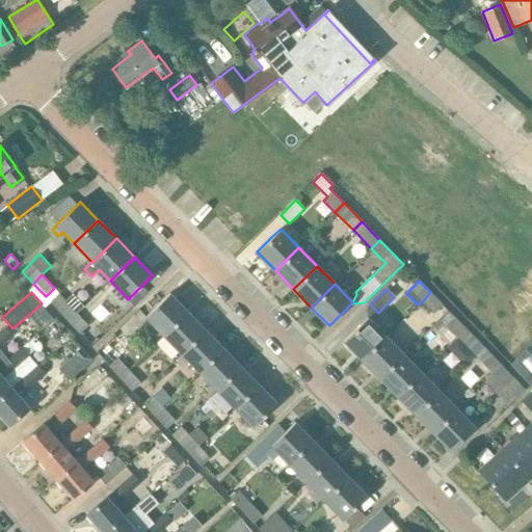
[(430,292),(422,301),(434,314),(444,304),(430,292)]
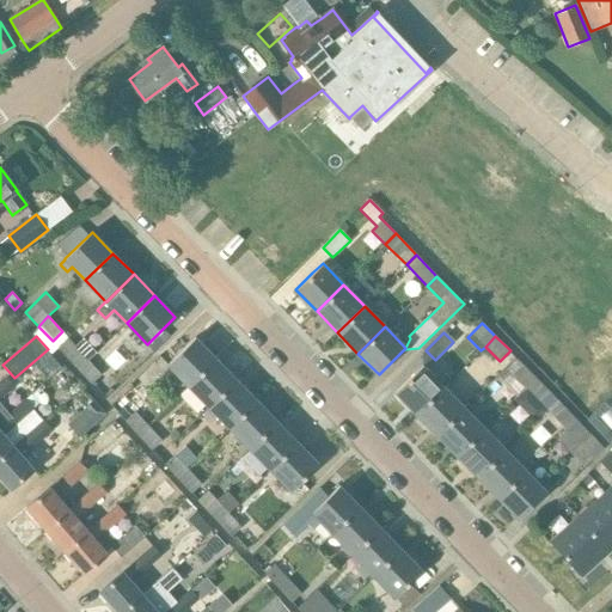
[(78,369),(89,360),(96,354),(81,340),(75,346),(67,337),(56,347),(78,369)]
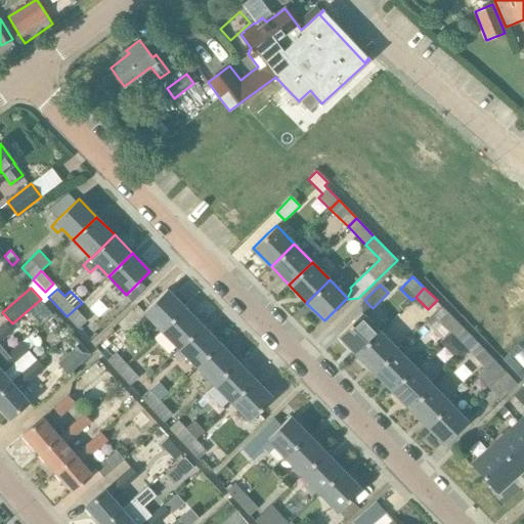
[(167,289),(153,303),(143,312),(161,331),(185,307),(167,289)]
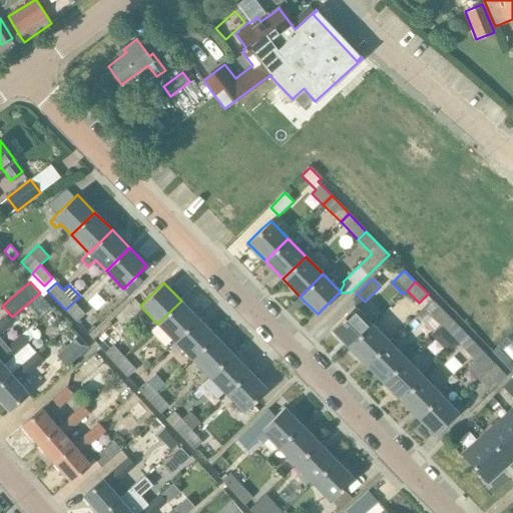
[(198,319),(181,301),(157,324),(175,341),(198,319)]
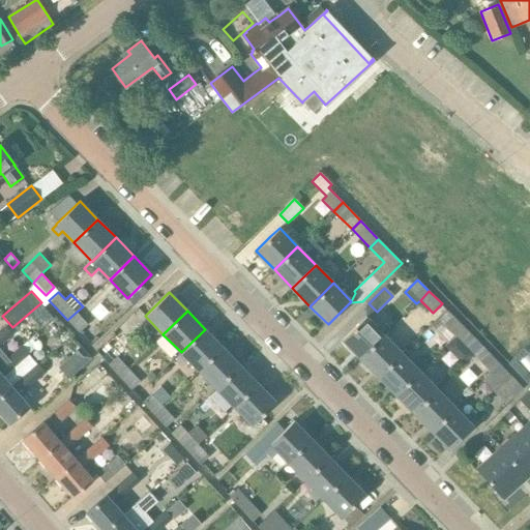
[(88,324),(77,312),(67,320),(80,332),(88,324)]
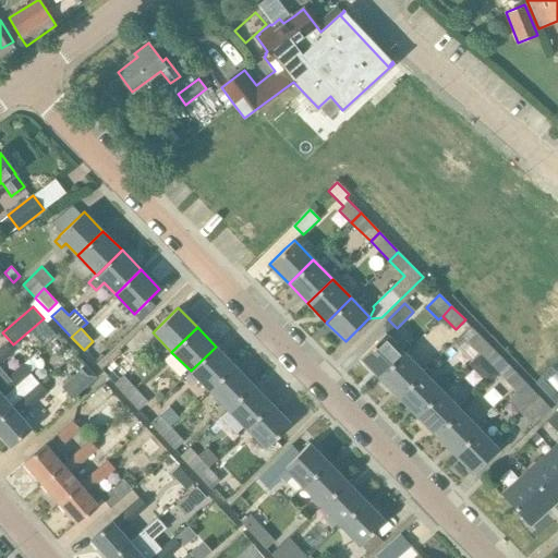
[(386,332),(376,342),(361,358),(379,377),(404,352),(386,332)]
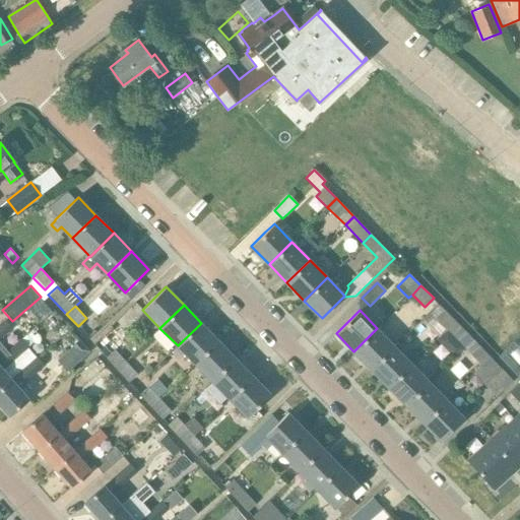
[(447,330),(456,321),(445,310),(436,319),(447,330)]
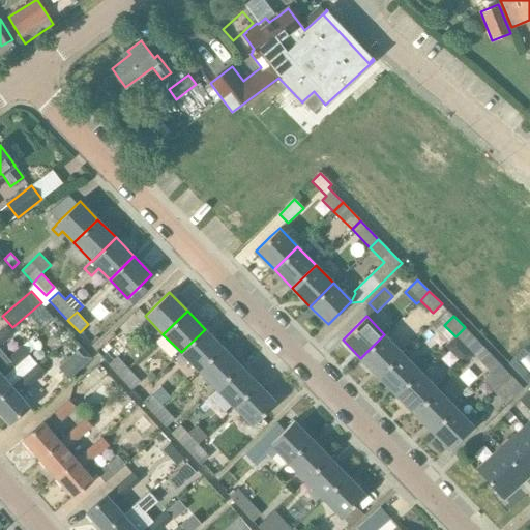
[(0,364),(8,357),(0,348),(0,346),(12,335),(5,326),(0,330),(0,364)]
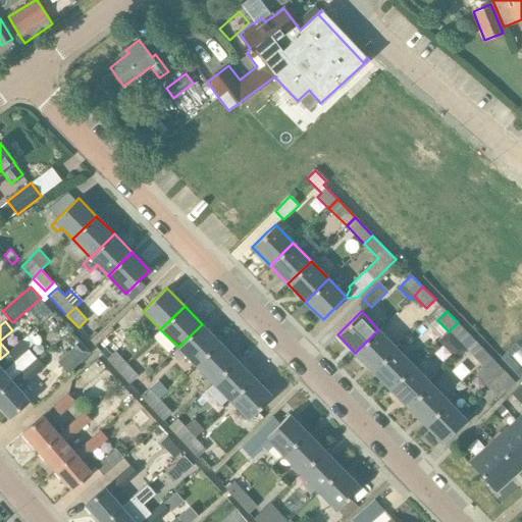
[(458,322),(449,331),(461,344),(470,334),(458,322)]
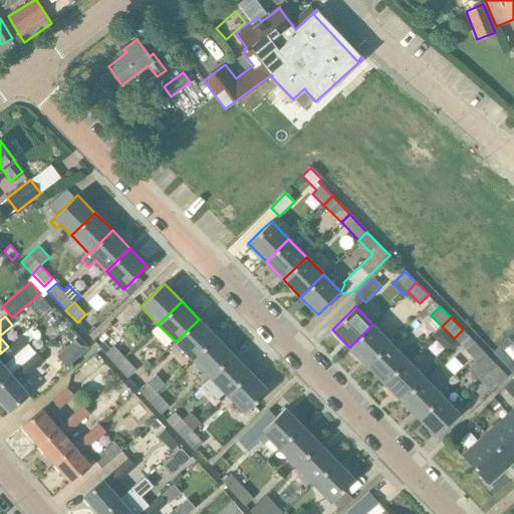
[(199,319),(176,341),(193,359),(216,336),(199,319)]
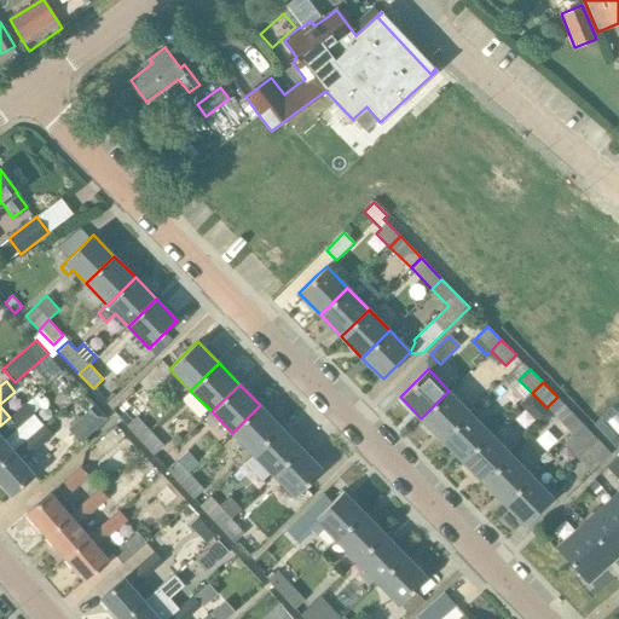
[(449,391),(421,418),(441,439),(470,411),(449,391)]
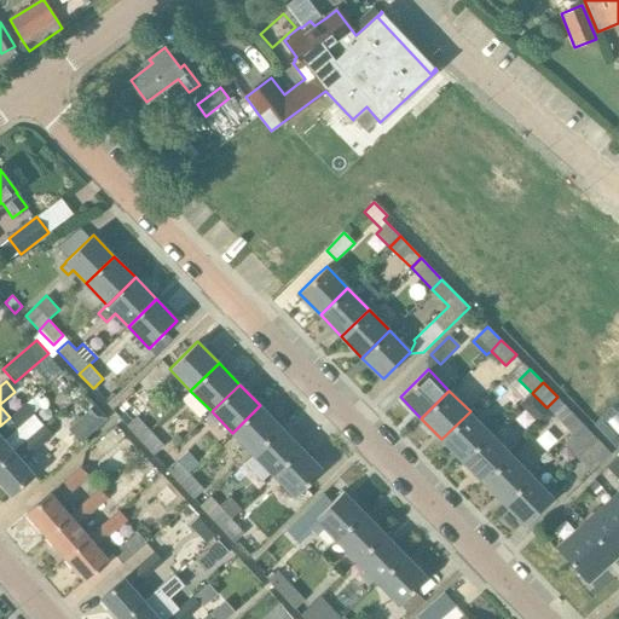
[(618,395),(595,423),(618,451),(618,450),(618,395)]
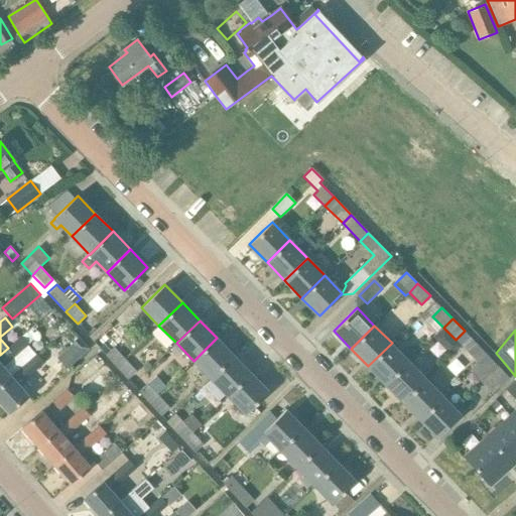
[(0,355),(0,387),(12,377),(11,376),(3,367),(27,346),(28,345),(21,336),(8,348),(0,355)]
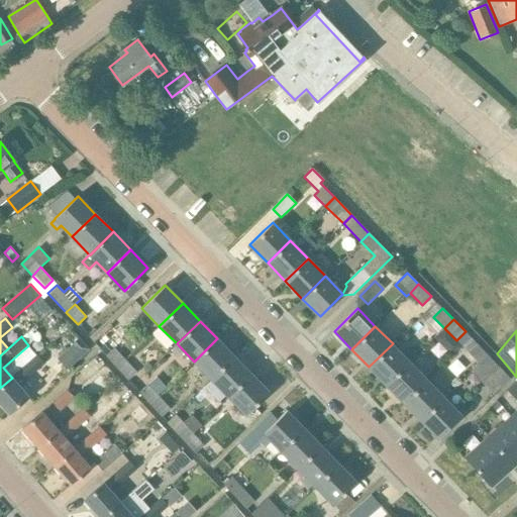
[(461,345),(479,364),(488,355),(471,337),(461,345)]
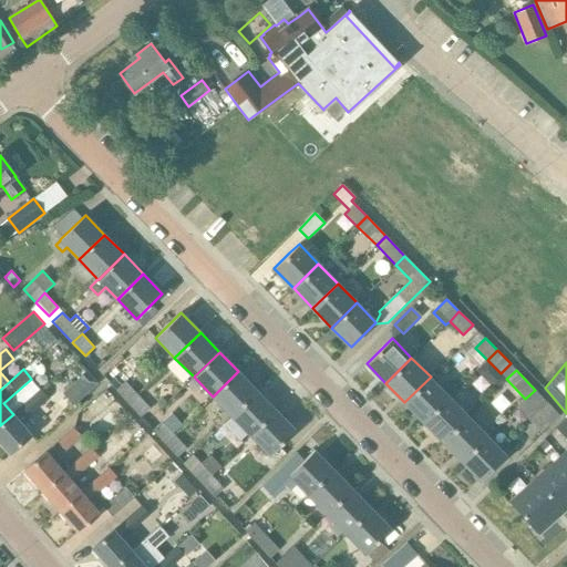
[(63,393),(73,405),(98,383),(86,371),(79,378),(80,379),(63,393)]
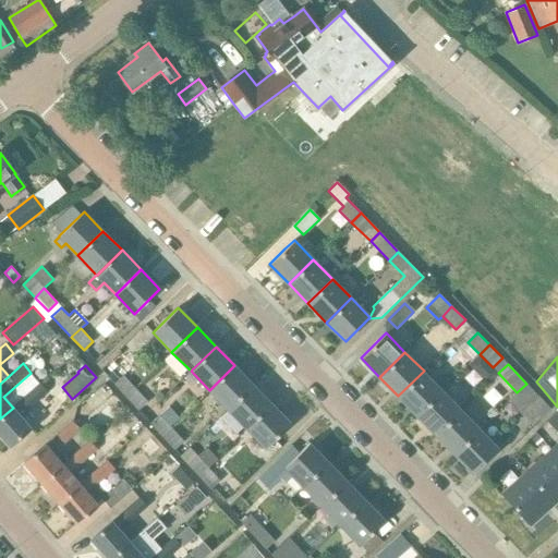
[(254,385),(234,365),(209,390),(228,410),(254,385)]
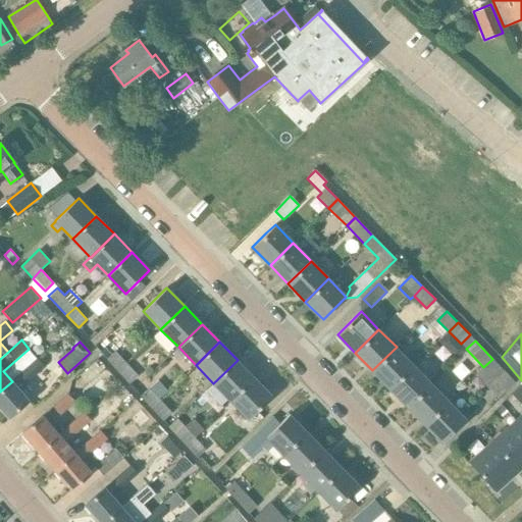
[(397,347),(372,370),(390,388),(414,365),(397,347)]
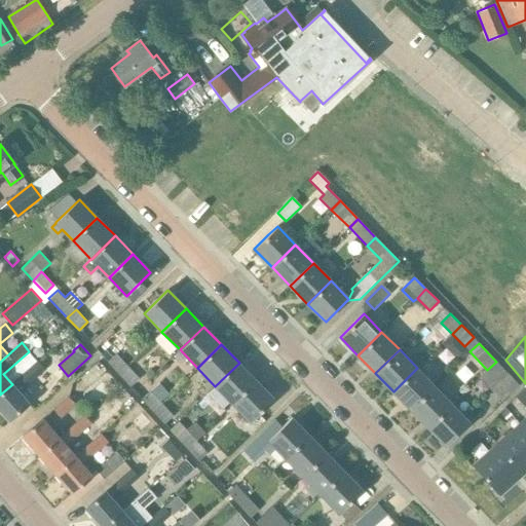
[(11,383),(37,362),(28,352),(3,374),(11,383)]
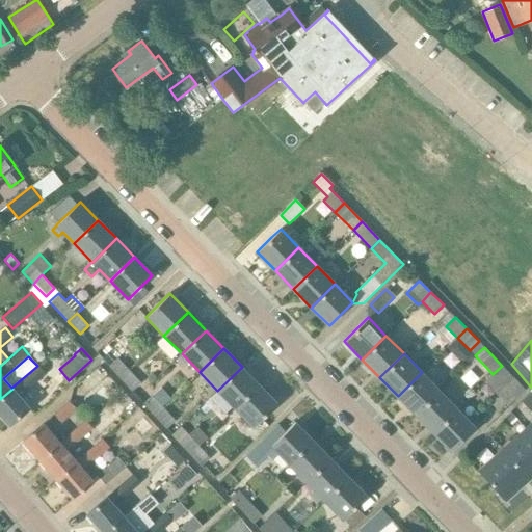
[(109,366),(109,367),(120,378),(129,370),(118,358),(109,366)]
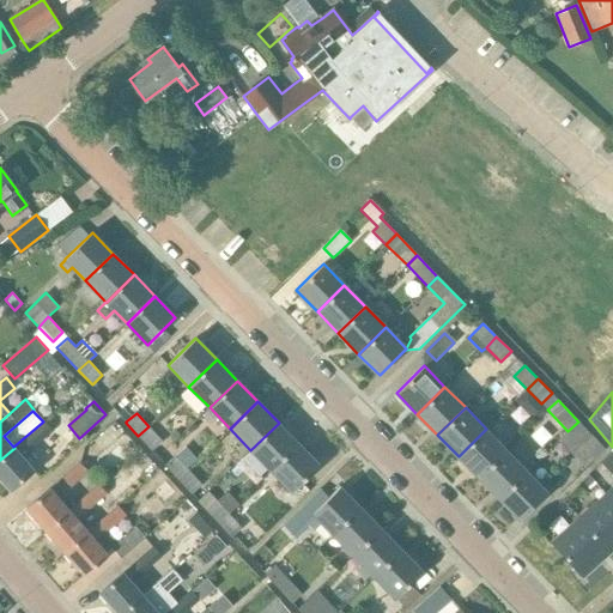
[(0,477),(11,490),(29,474),(34,471),(23,457),(53,431),(44,420),(43,422),(13,447),(14,448),(0,460),(0,477)]
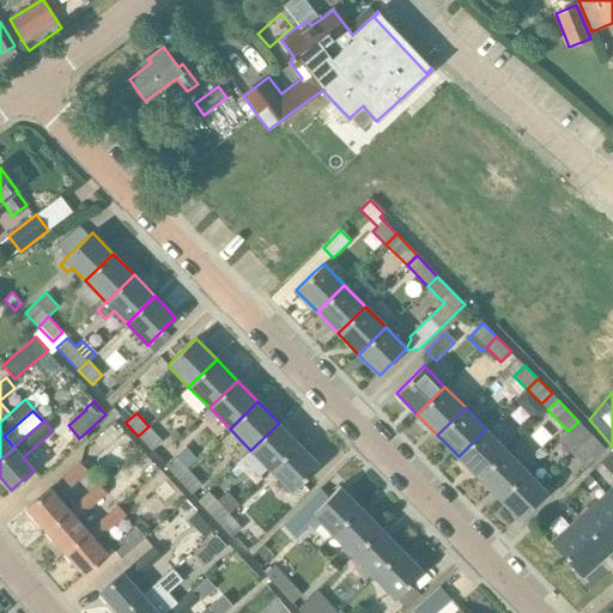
[(605,449),(578,422),(568,431),(559,439),(587,467),(605,449)]
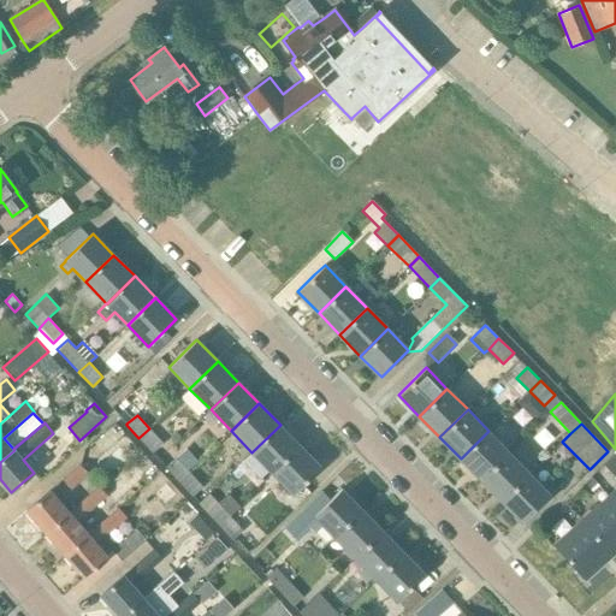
[(252,452),(273,474),(301,446),(280,425),(252,452)]
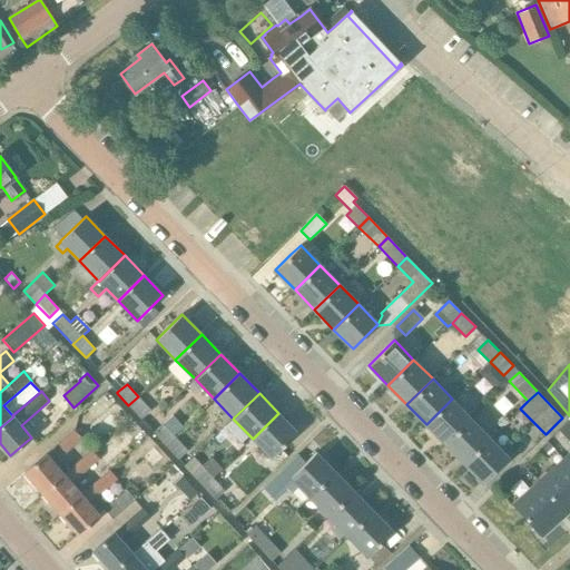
[(91,419),(112,401),(107,394),(86,411),(91,419)]
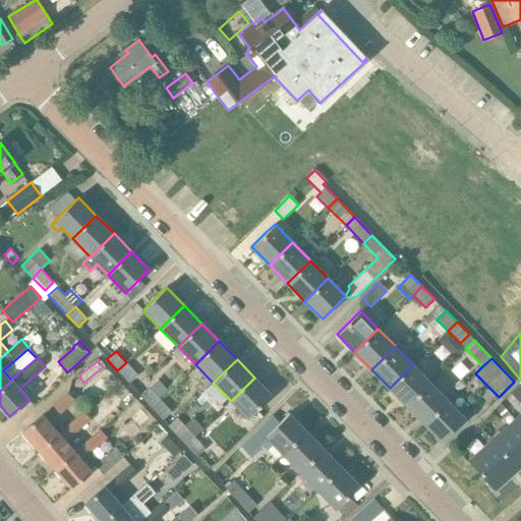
[(137,375),(126,362),(117,370),(129,384),(137,375)]
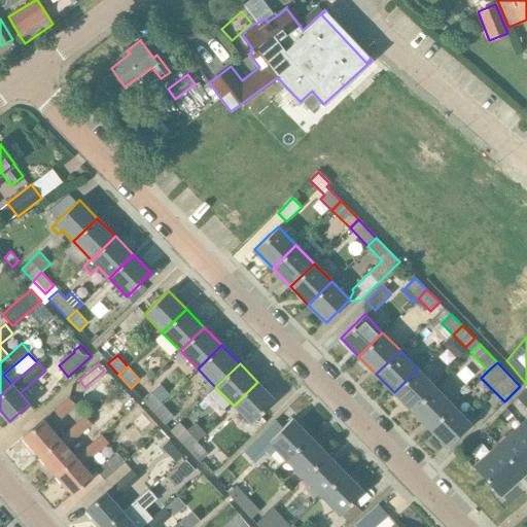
[(418,369),(394,392),(412,411),(435,387),(418,369)]
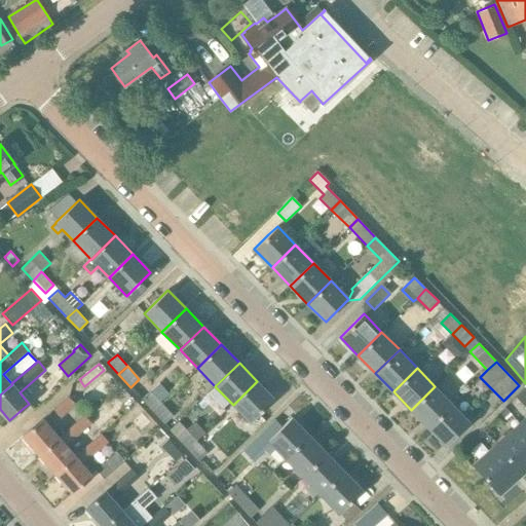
[(274,400),(257,381),(233,405),(251,422),(274,400)]
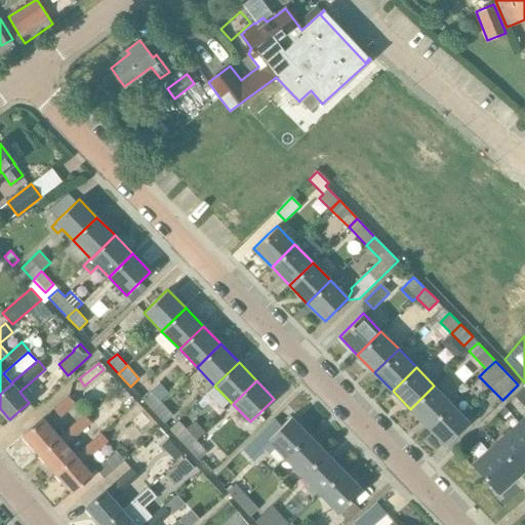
[(434,386),(410,409),(428,427),(452,404),(434,386)]
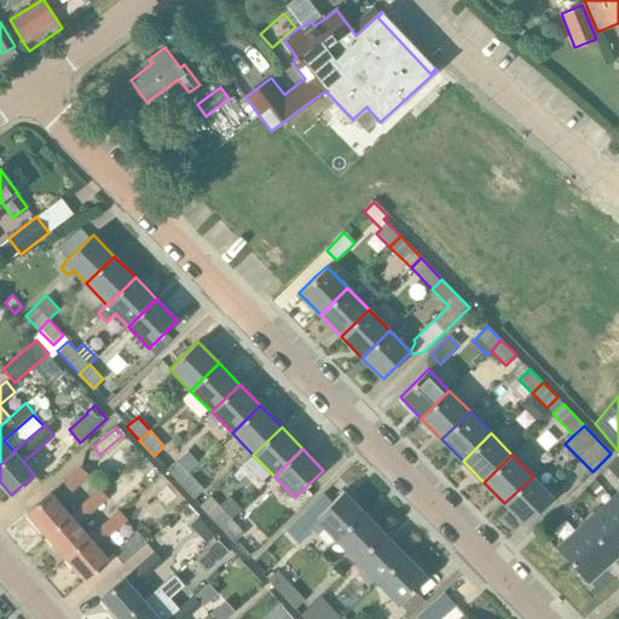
[(618,456),(607,468),(618,480),(618,478),(618,456)]
